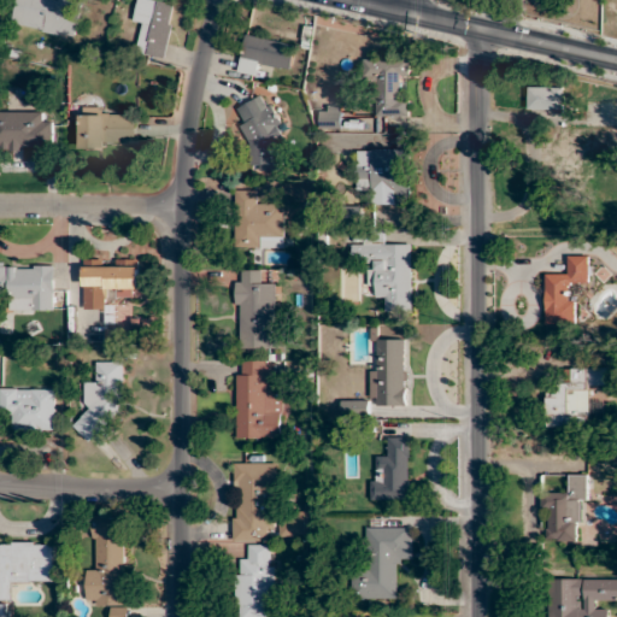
[(75,39),(82,0),(81,0),(57,0),(58,1),(53,0),(15,0),(11,27),(75,39)]
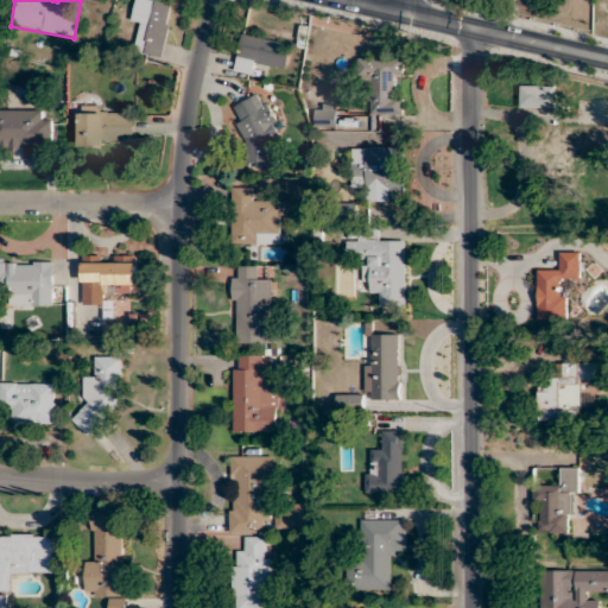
[(135,54),(162,58),(172,2),(157,0),(134,0),(132,21),(141,24),(135,54)]
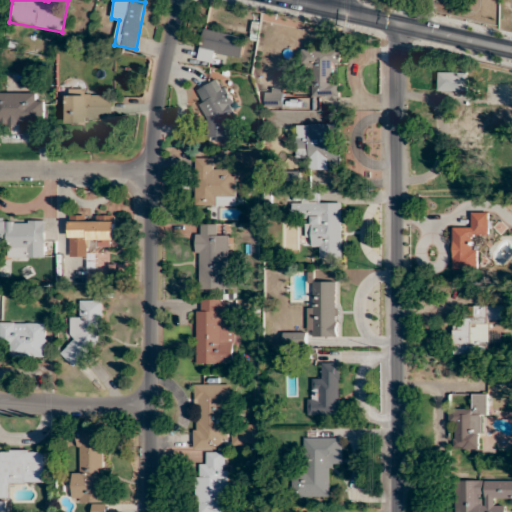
[(198,61),(216,64),(218,54),(242,58),(245,37),(203,30),(198,61)]
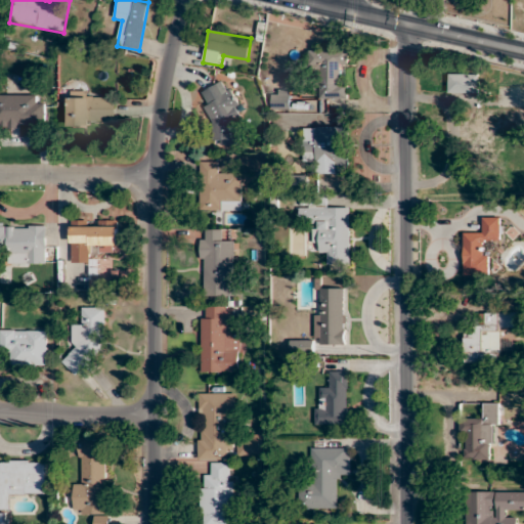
[(347,50),(309,50),(309,69),(318,69),(318,99),(347,99),(347,84),(340,84),(340,69),(347,69),(347,50)]
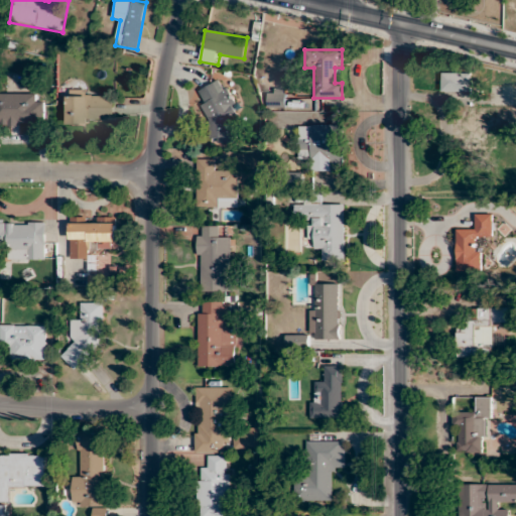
[(469,93),(469,74),(440,74),(440,93),(469,93)]
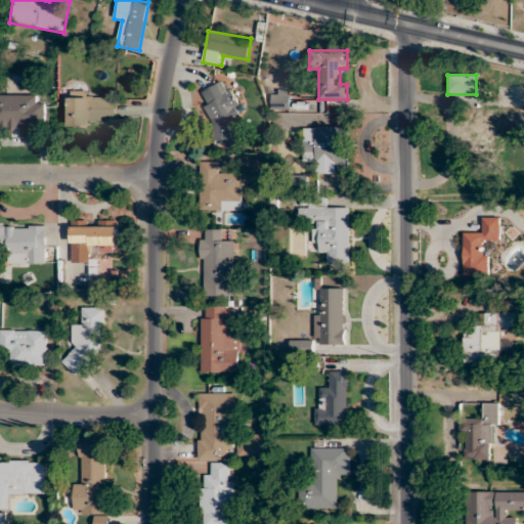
[(224,146),(238,138),(231,125),(244,119),(223,82),(198,96),(224,146)]
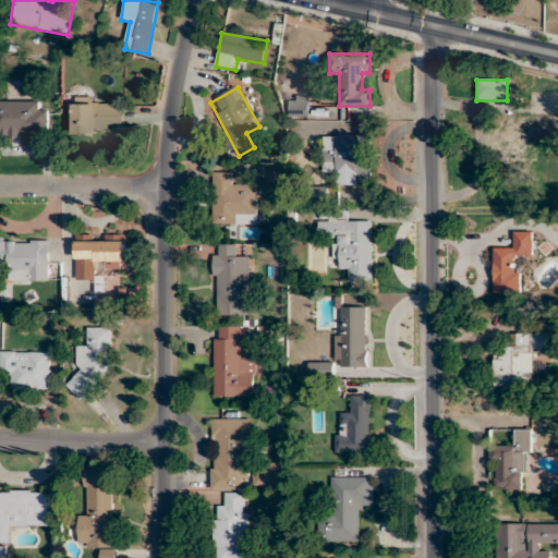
[(0,135),(49,135),(49,112),(31,112),(31,101),(0,101),(0,135)]
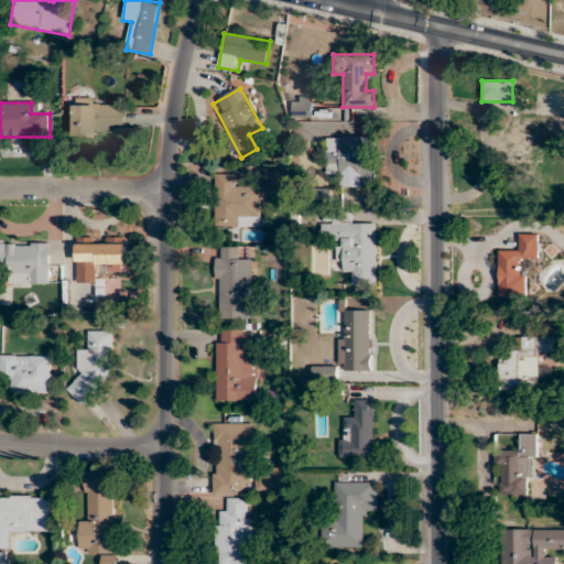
[(74,134),(125,134),(125,102),(74,102),(74,134)]
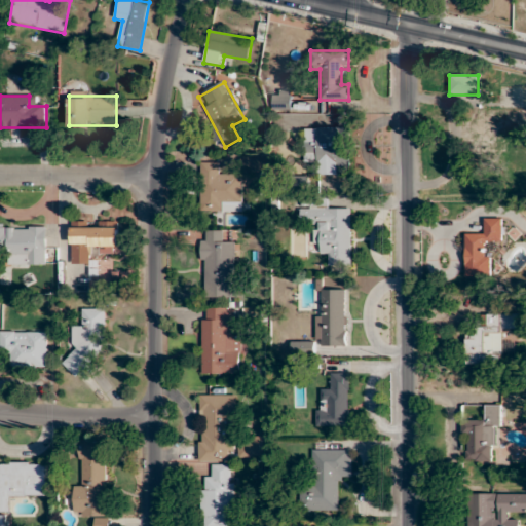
[(525,106),(472,107),(472,135),(460,135),(460,149),(470,149),(470,157),(505,157),(505,127),(525,127),(525,106)]
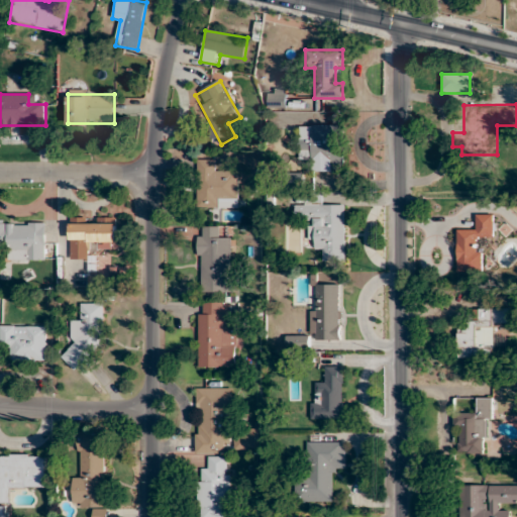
[(298,151),(311,151),(311,172),(341,172),(341,125),(298,125),(298,151)]
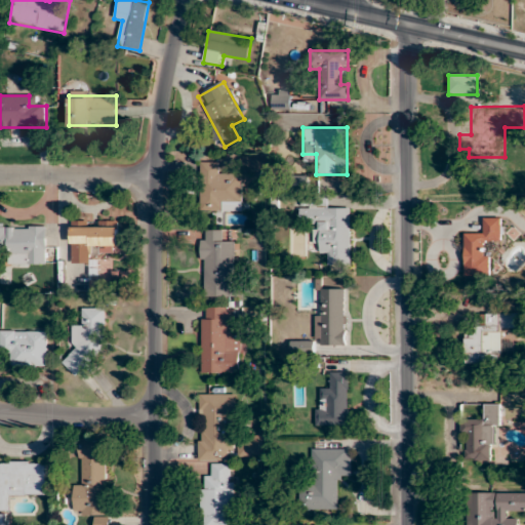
[(220,162),(200,162),(200,211),(243,211),(243,183),(220,183),(220,162)]
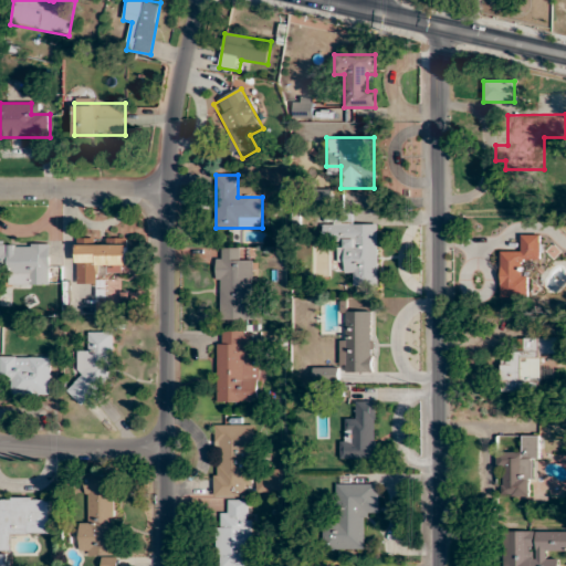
[(378,285),(377,223),(354,224),(354,212),(333,212),(333,224),(323,224),(323,242),(337,242),(337,263),(345,263),(345,275),(355,275),(355,286),(378,285)]
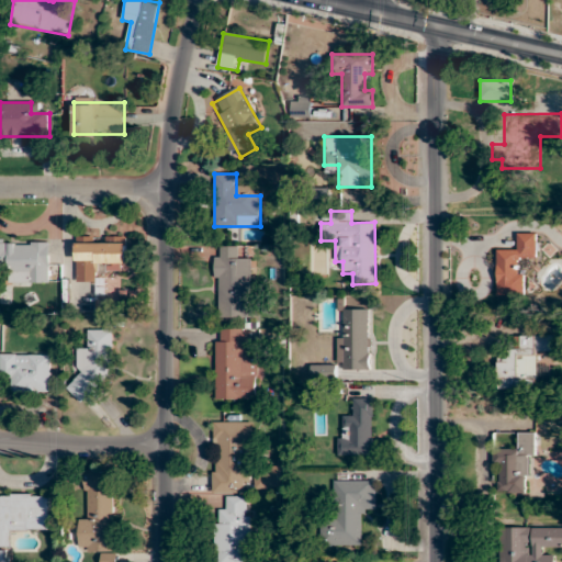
[(537,234),(517,234),(517,249),(497,249),(496,296),(524,296),(524,258),(537,258),(537,234)]
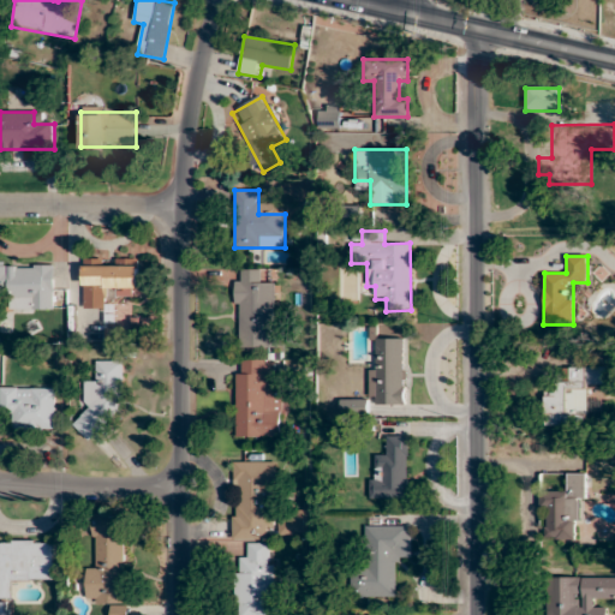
[(83,309),(114,310),(115,288),(138,288),(138,260),(84,258),(83,309)]
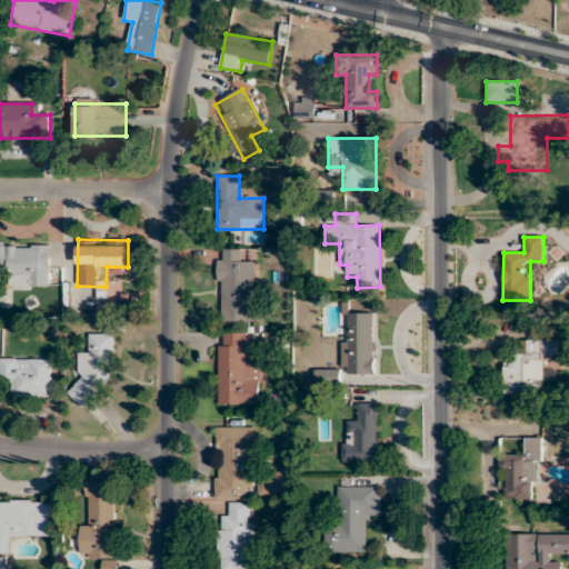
[(0,243),(0,267),(0,278),(39,278),(39,270),(50,270),(50,243),(0,243)]
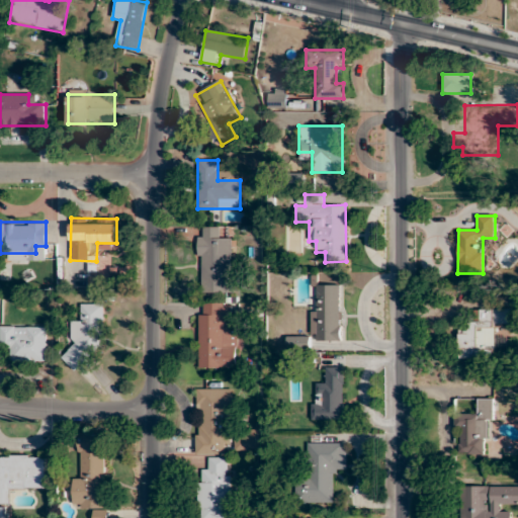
[(233,238),(220,238),(220,227),(198,228),(199,293),(233,293),(233,238)]
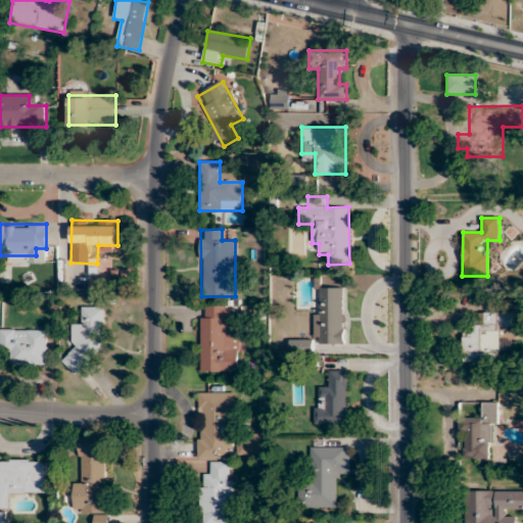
[(315,344),(344,345),(345,288),(315,288),(315,344)]
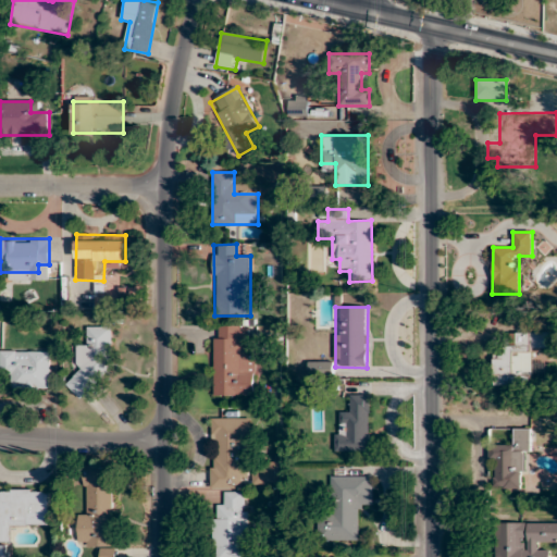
[(254,396),(254,326),(214,326),(214,396),(254,396)]
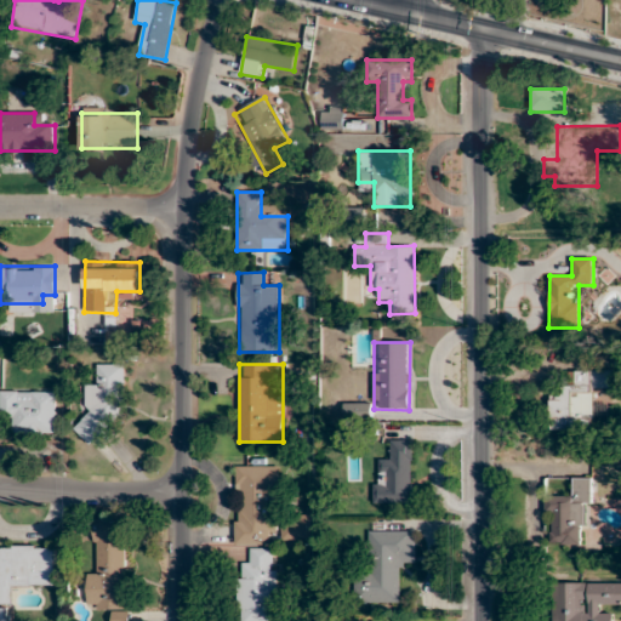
[(124,365),(97,365),(97,386),(86,386),(86,416),(78,416),(78,433),(84,433),(84,431),(124,431),(124,365)]
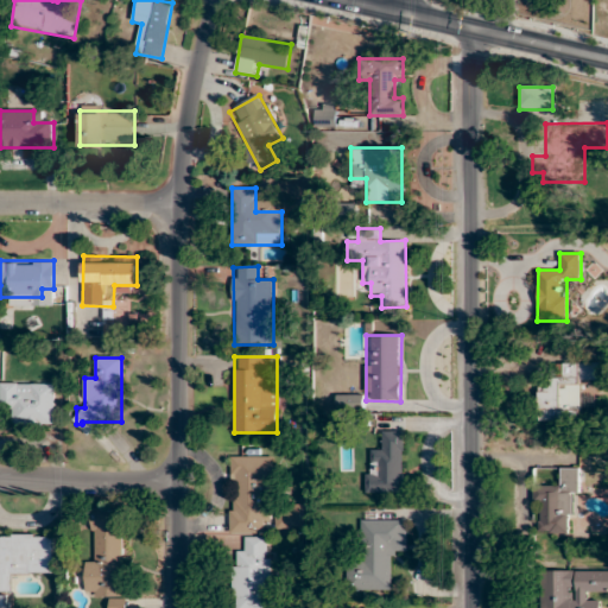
[(581,422),(581,380),(599,380),(599,365),(551,363),(551,386),(539,386),(539,422),(581,422)]
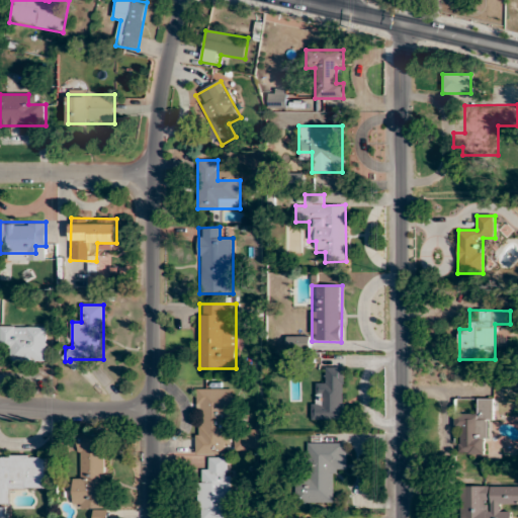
[(0,350),(9,350),(9,361),(46,361),(46,327),(0,327),(0,350)]
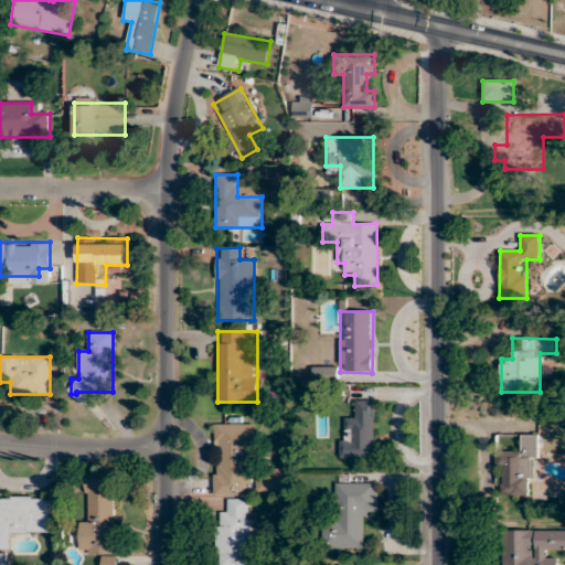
[(375,458),(376,401),(352,401),(352,420),(340,420),(340,458),(375,458)]
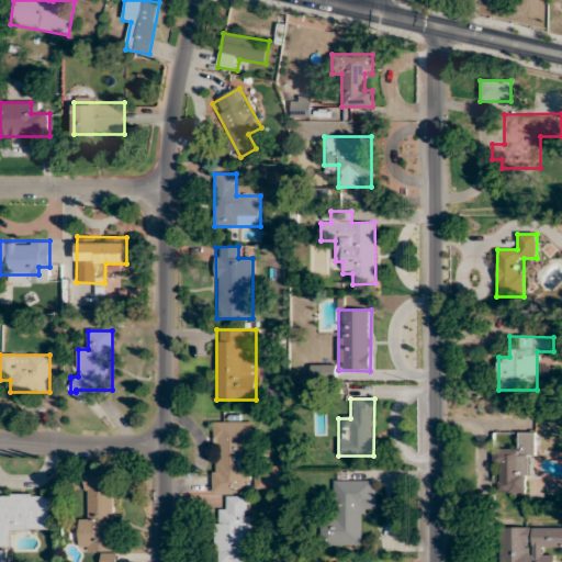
[(254,483),(254,422),(213,422),(213,493),(245,493),(245,483),(254,483)]
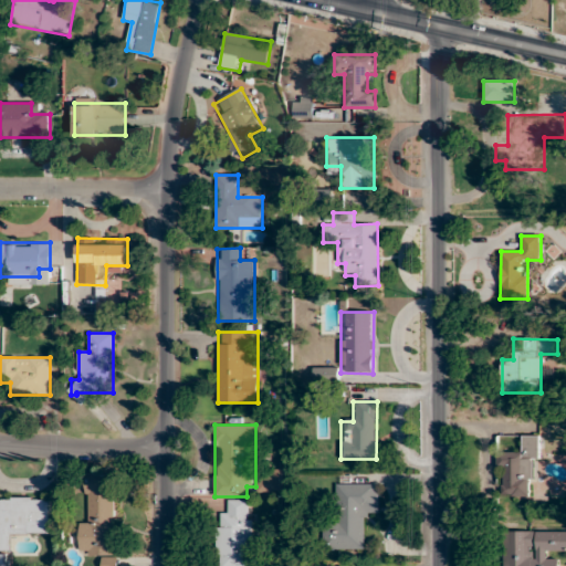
[(565,441),(565,427),(547,427),(547,441),(565,441)]
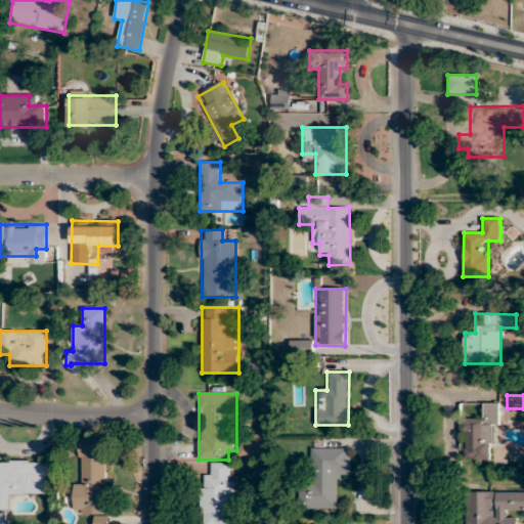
[(462,419),(462,460),(495,460),(495,403),(481,403),(480,419),(462,419)]
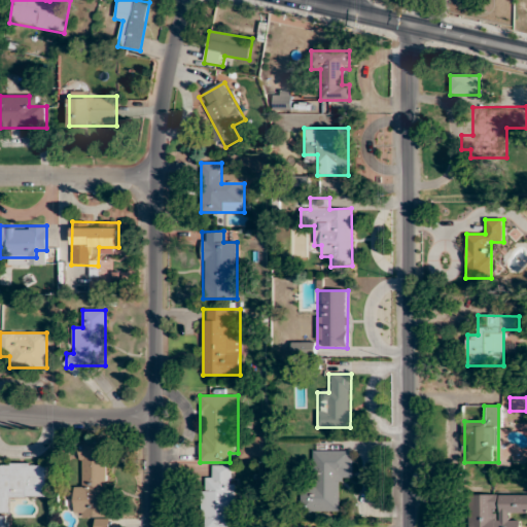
[(74,518),(96,518),(96,526),(106,526),(106,442),(82,442),(82,485),(74,485),(74,518)]
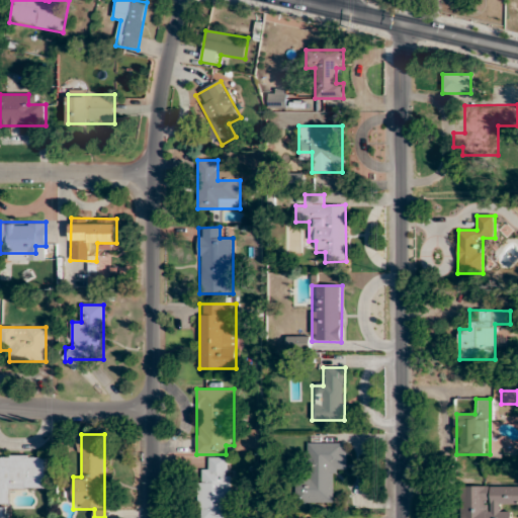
[(294,504),(335,504),(335,471),(346,471),(346,443),(306,443),(306,477),(294,476),(294,504)]
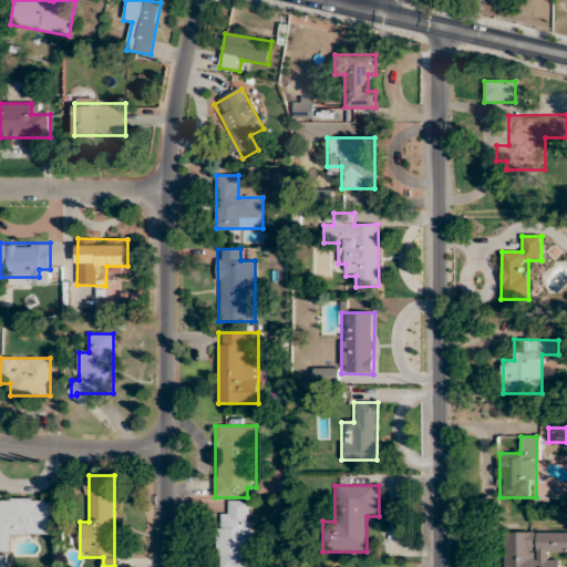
[(50,498),(0,498),(0,552),(11,553),(10,536),(50,536),(50,498)]
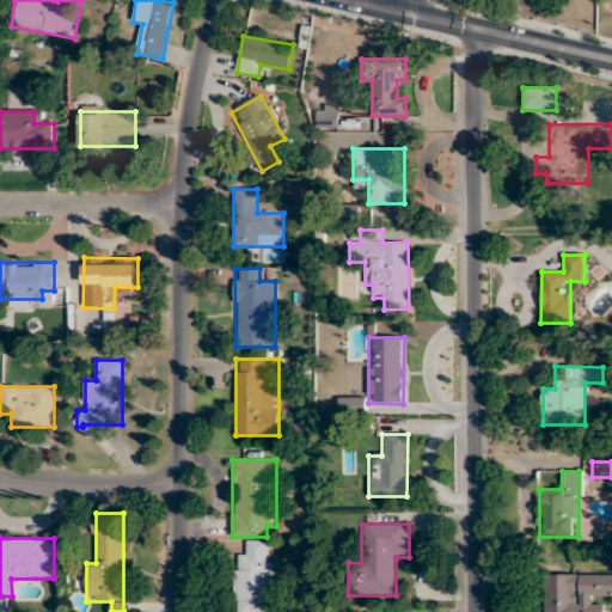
[(234,555),(233,611),(273,611),(274,542),(245,542),(245,555),(234,555)]
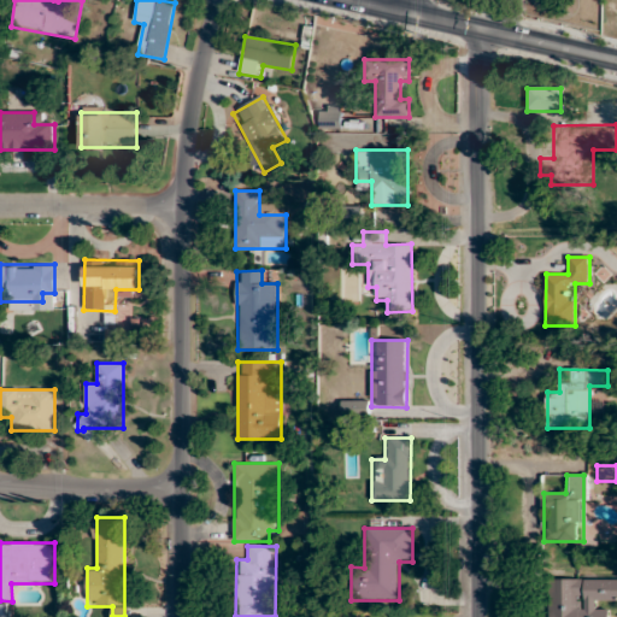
[(547,616),(587,616),(588,580),(548,580),(547,616)]
